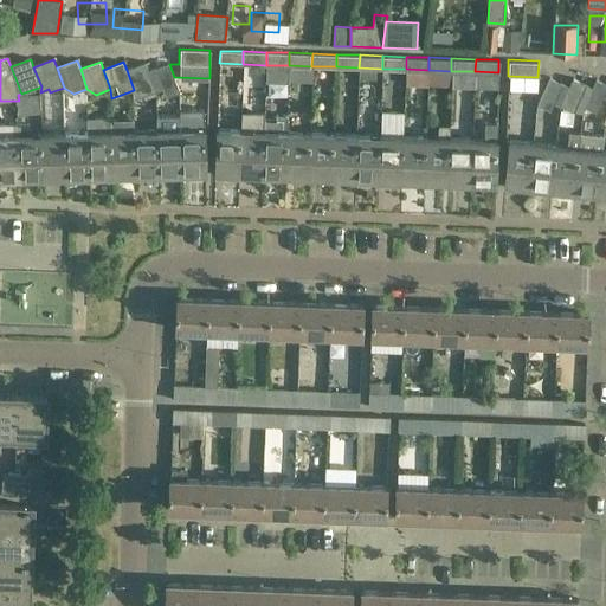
[(146,63),(127,70),(134,90),(140,88),(143,96),(156,91),(149,71),(146,63)]
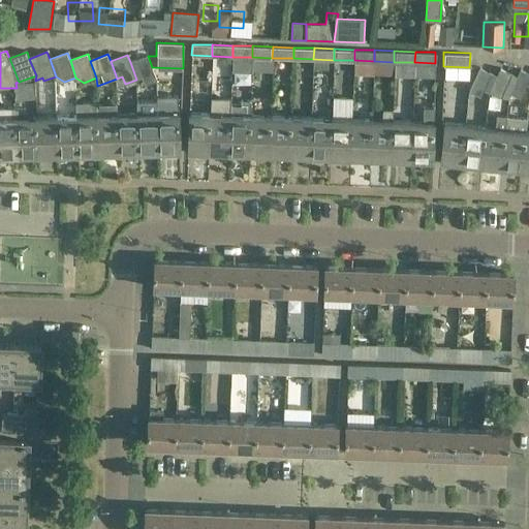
[(152,67),(148,56),(130,62),(136,80),(143,78),(146,85),(157,81),(152,67)]
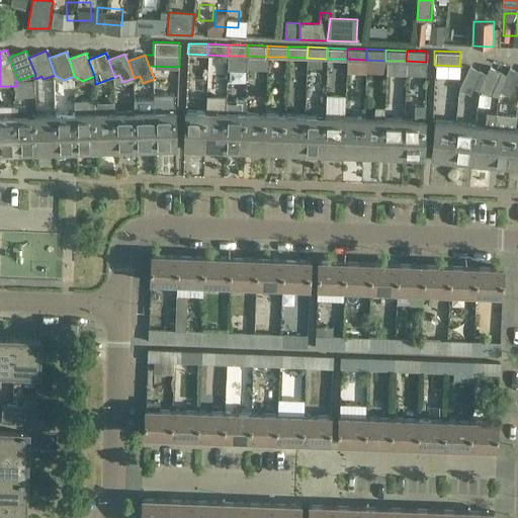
[(479,70),(468,66),(457,89),(468,94),(479,70)]
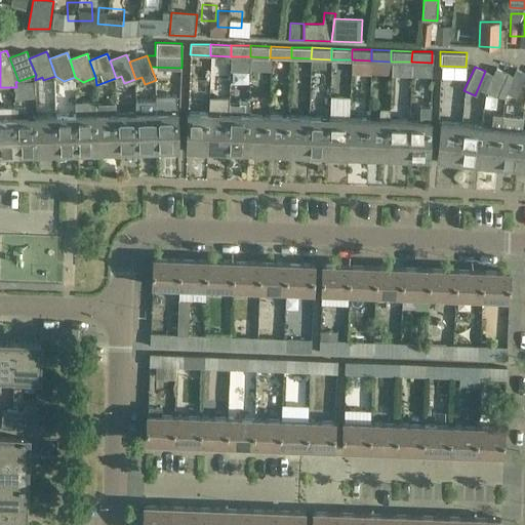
[(494,68),(491,74),(484,91),(495,96),(506,73),(494,68)]
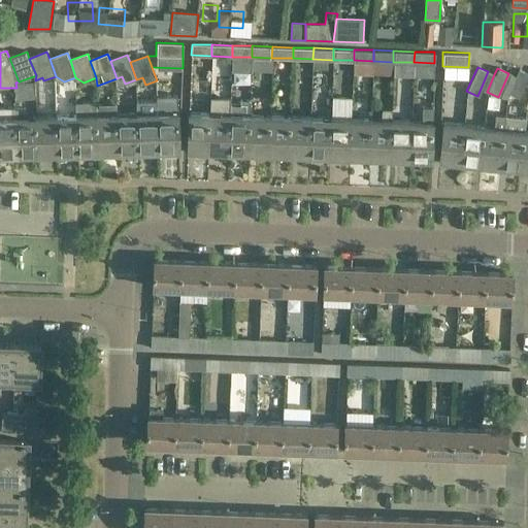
[(527,72),(518,68),(515,76),(507,92),(519,97),(527,75),(527,72)]
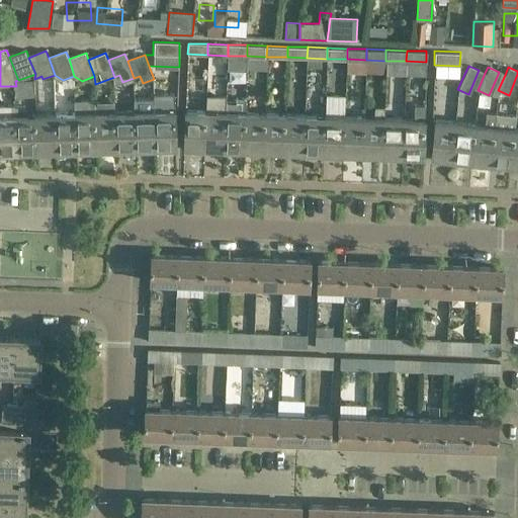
[(315,86),(315,101),(337,100),(336,85),(315,86)]
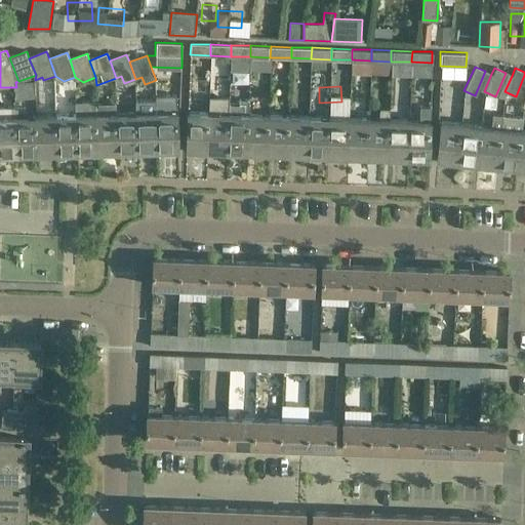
[(229,105),(228,114),(227,152),(246,153),(248,115),(248,101),(239,101),(239,106),(229,105)]
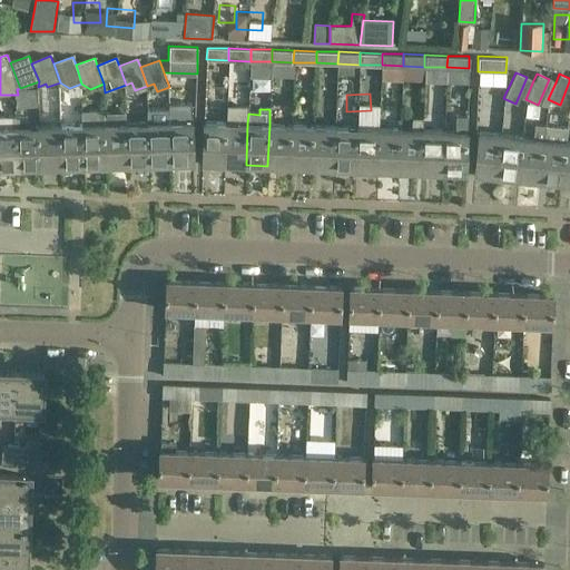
[(105,114),(105,111),(82,111),(82,125),(81,125),(82,166),(105,166),(102,114),(105,114)]
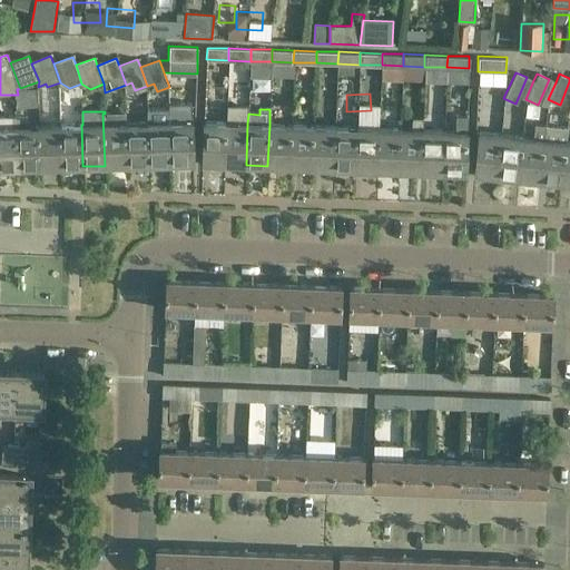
[(127,123),(127,112),(105,114),(102,114),(105,166),(126,165),(125,123),(127,123)]
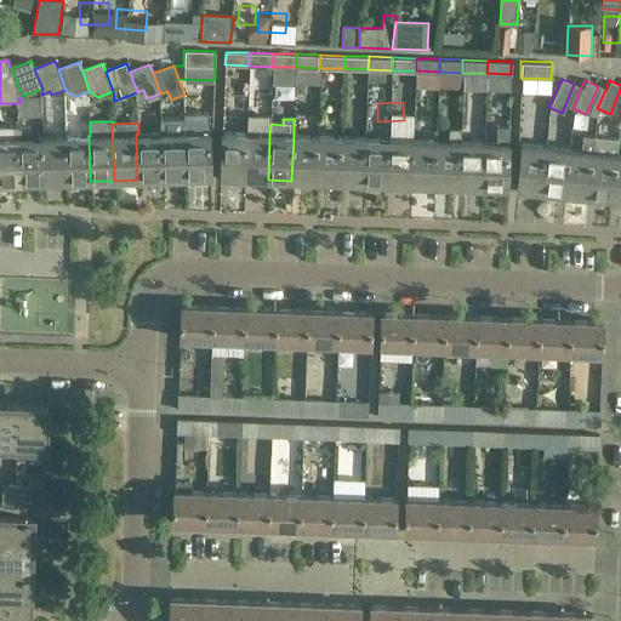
[(7,127),(0,126),(0,183),(20,183),(17,137),(20,137),(20,126),(7,127)]
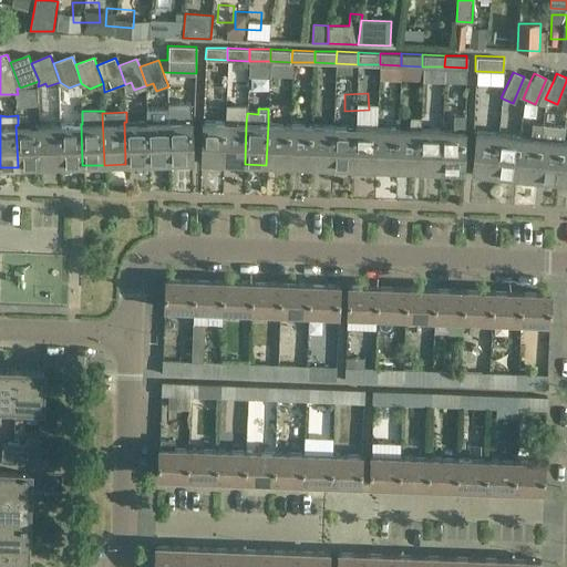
[(453,130),(442,130),(441,172),(464,173),(465,115),(454,115),(453,130)]
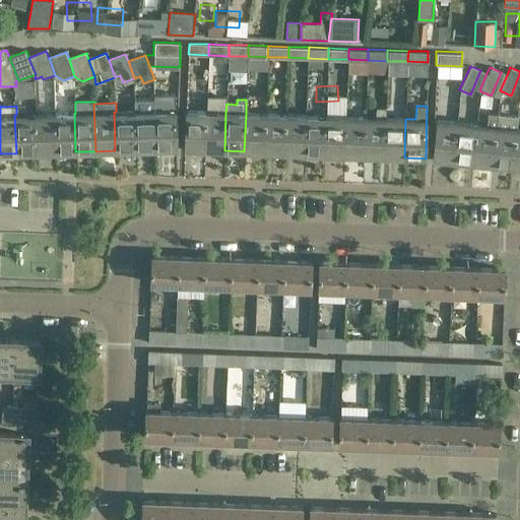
[(376,118),(366,118),(364,155),(383,156),(385,118),(385,108),(377,108),(376,118)]
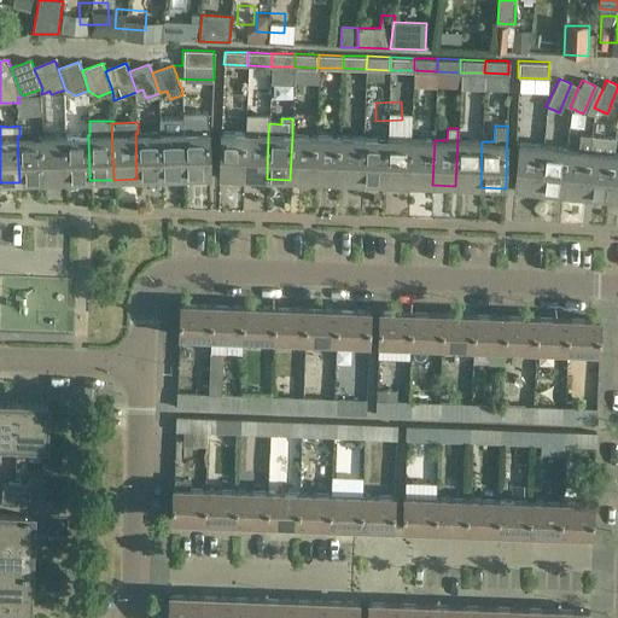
[(185,178),(184,132),(158,133),(159,178),(185,178)]
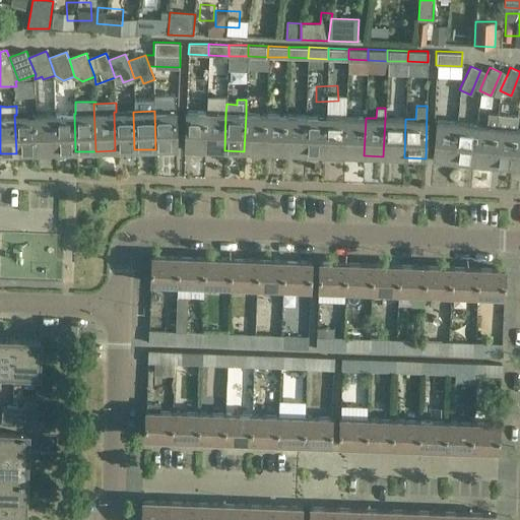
[(176,111),(156,111),(154,111),(155,149),(177,148),(176,111)]
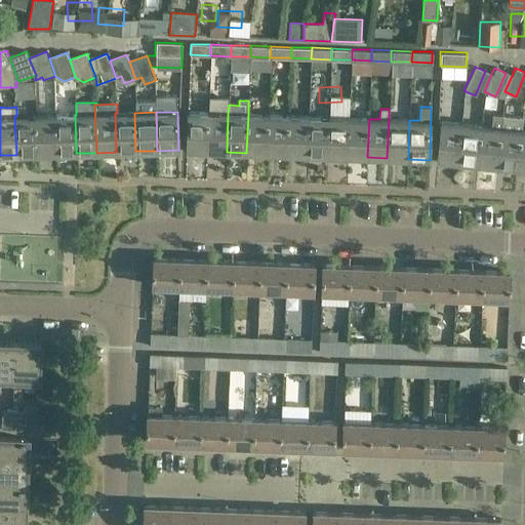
[(195,151),(206,152),(208,113),(189,112),(187,151),(189,151),(189,153),(195,153),(195,151)]
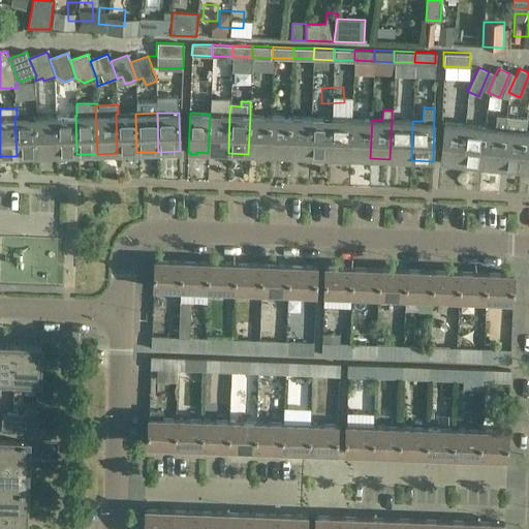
[(136,152),(135,114),(118,114),(116,114),(117,153),(136,152)]
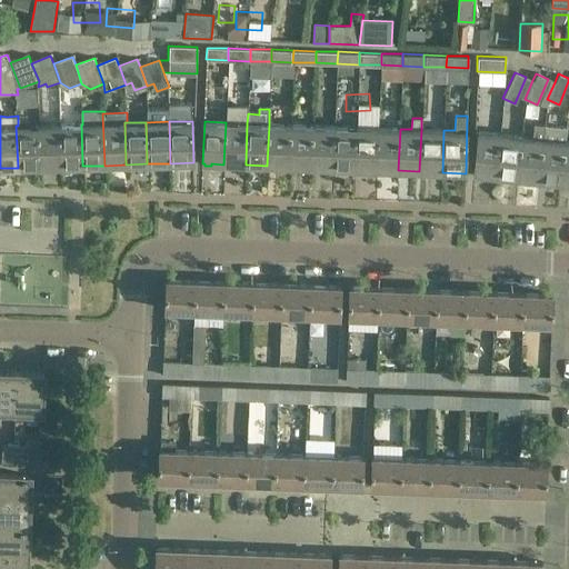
[(247,123),(226,122),(223,165),(246,165),(247,123)]
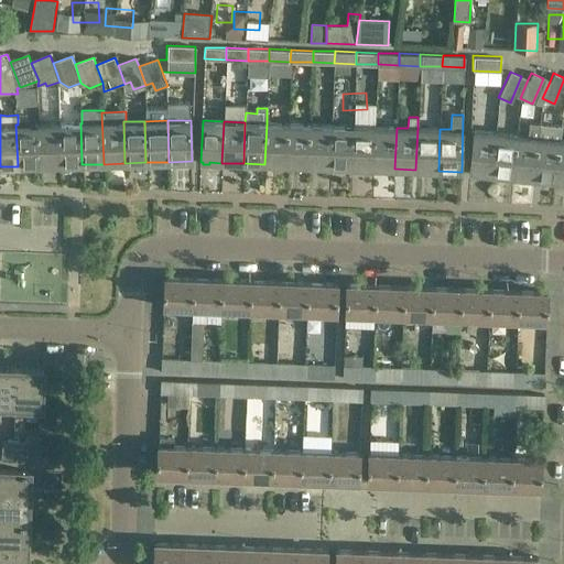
[(529,136),(516,134),(510,176),(532,179),(538,137),(539,123),(530,122),(529,136)]
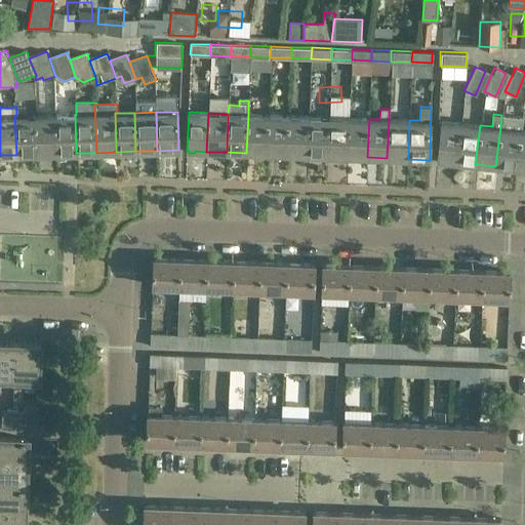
[(56,154),(54,115),(35,116),(36,154),(56,154)]
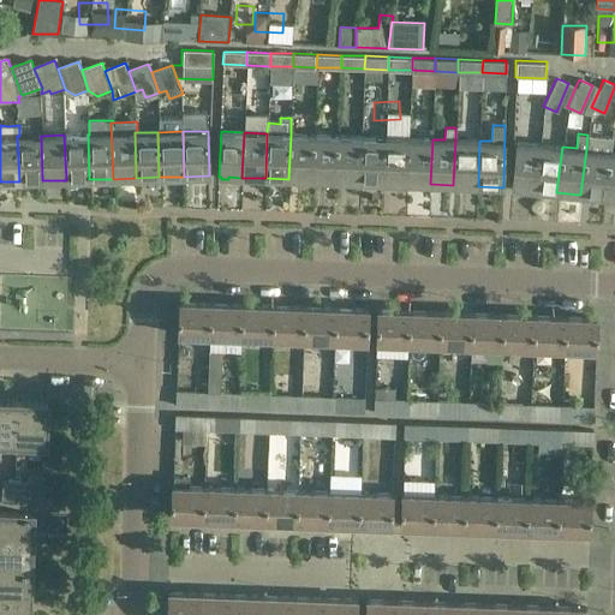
[(89,179),(88,135),(64,135),(66,180),(89,179)]
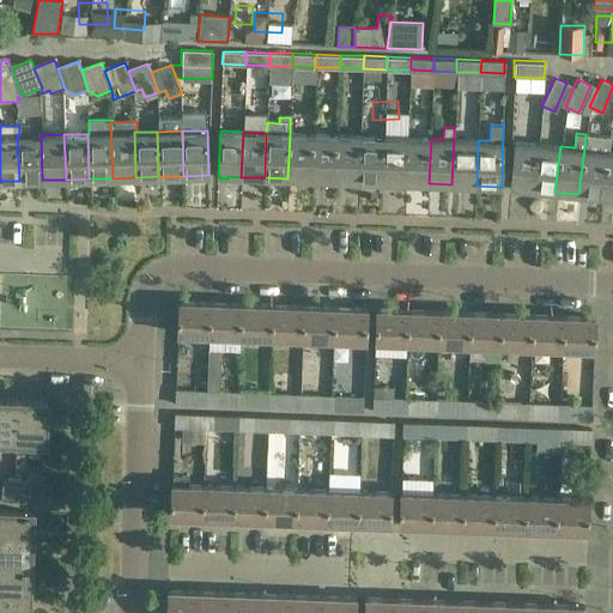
[(313,134),(290,134),(287,178),(311,180),(313,134)]
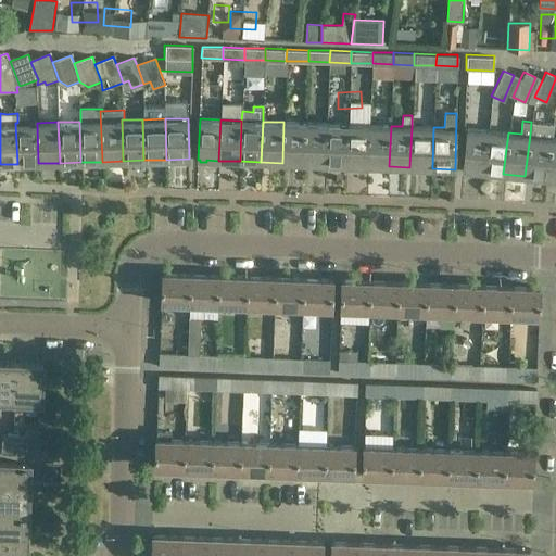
[(305,123),(283,122),(282,163),(304,164),(305,123)]
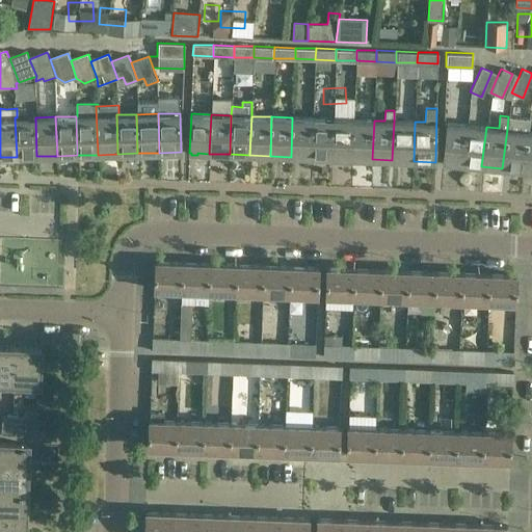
[(508,116),(507,129),(502,168),(523,170),(528,131),(529,120),(508,116)]
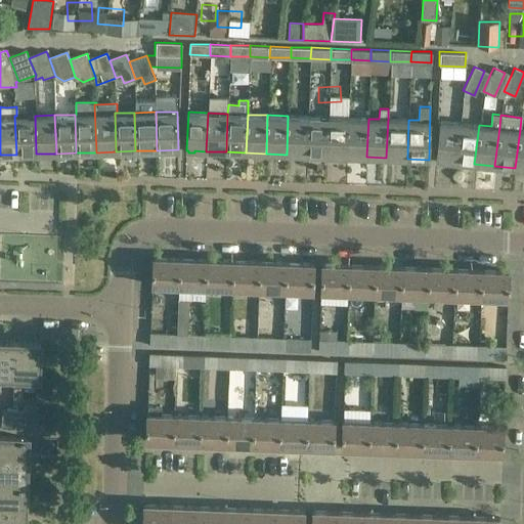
[(36,154),(35,116),(16,116),(14,116),(16,155),(36,154)]
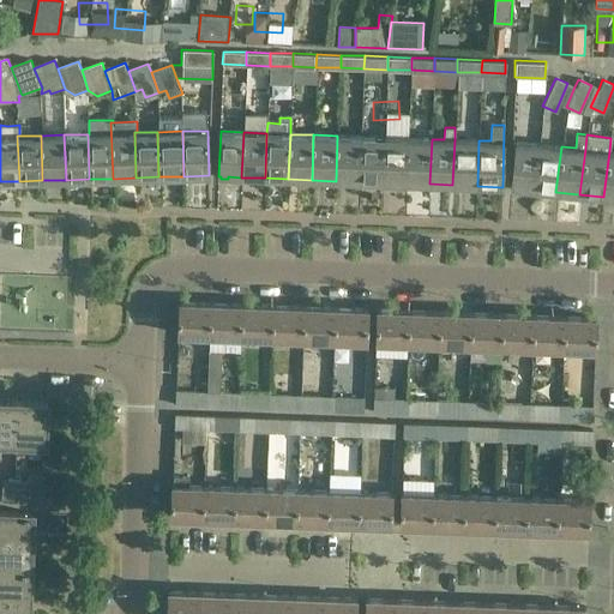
[(361,137),(337,136),(336,181),(360,181),(361,137)]
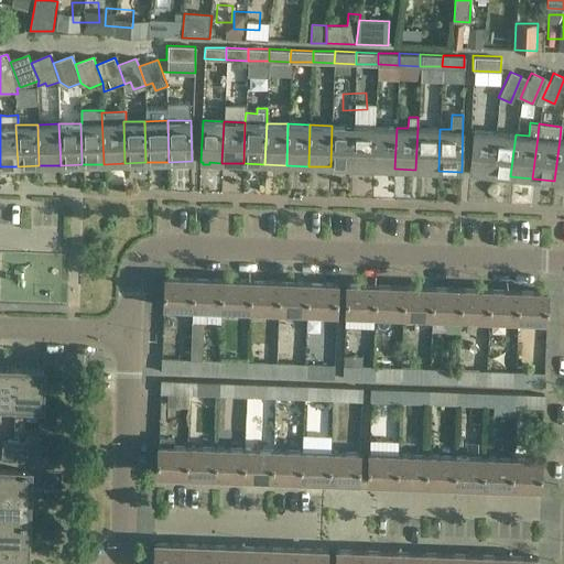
[(354,126),(332,126),(331,166),(351,167),(354,126)]
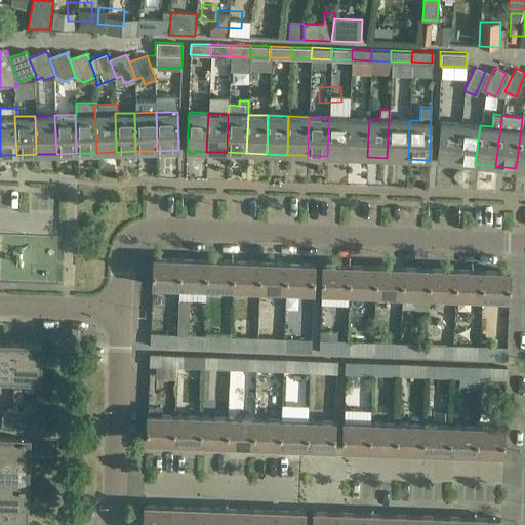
[(350,118),(329,117),(327,156),(348,157),(350,118)]
